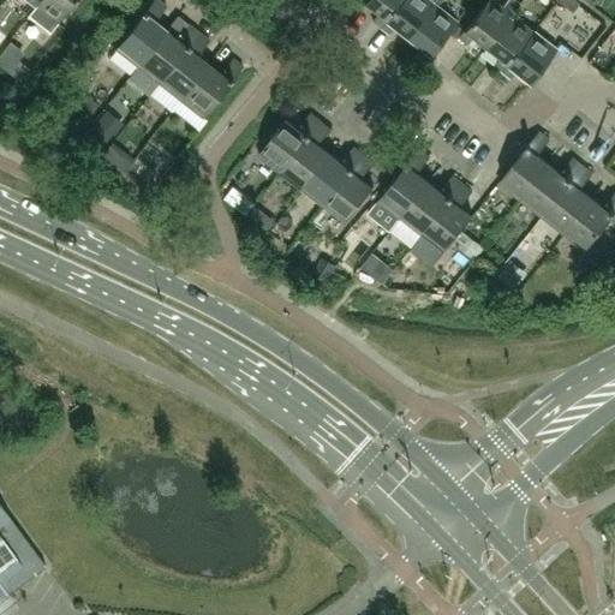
[(7,0),(28,16),(40,0),(7,0)]
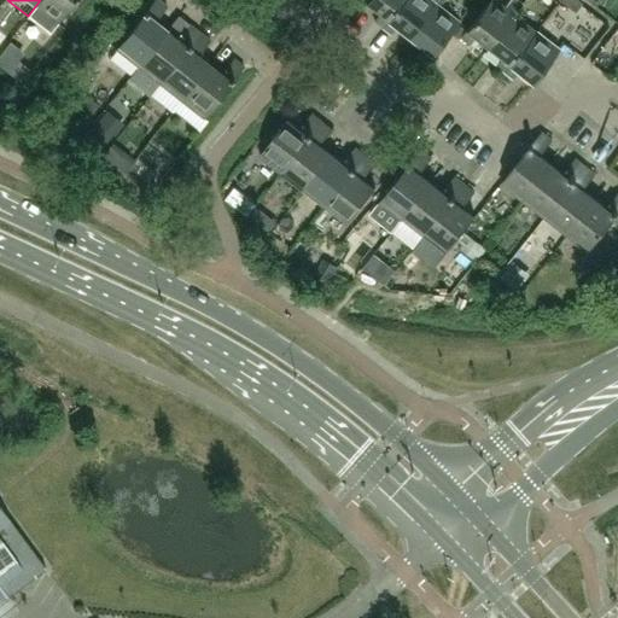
[(76,0),(40,0),(28,16),(50,34),(76,0)]
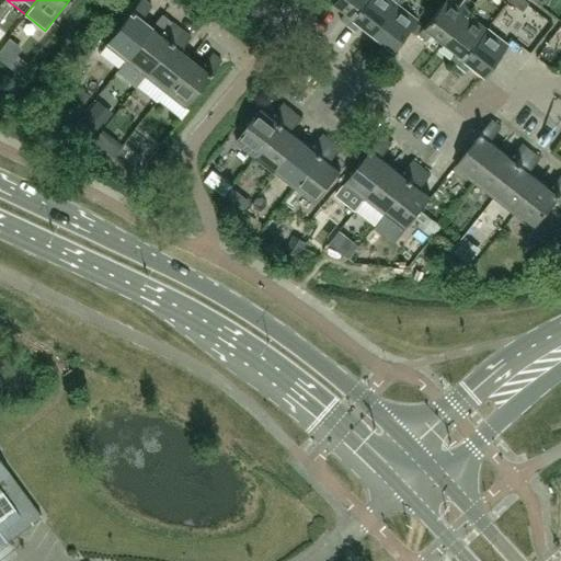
[(140,0),(105,45),(125,60),(151,29),(141,20),(152,6),(144,0),(140,0)]
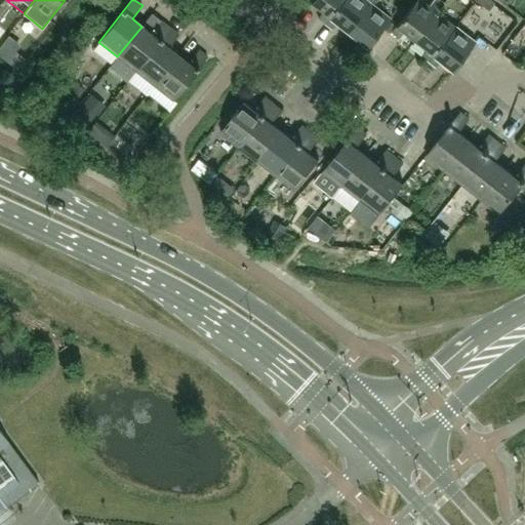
[(313,0),(311,3),(322,12),(318,17),(324,24),(342,0),(313,0)]
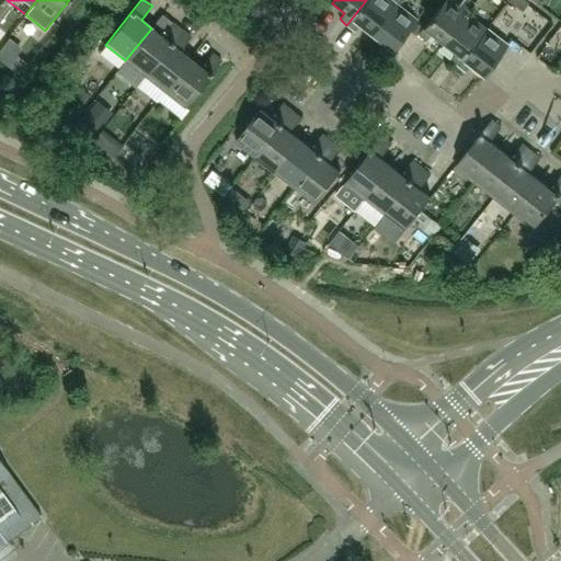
[(370,34),(395,3),(390,0),(366,0),(346,25),(354,32),(359,25),(370,34)]
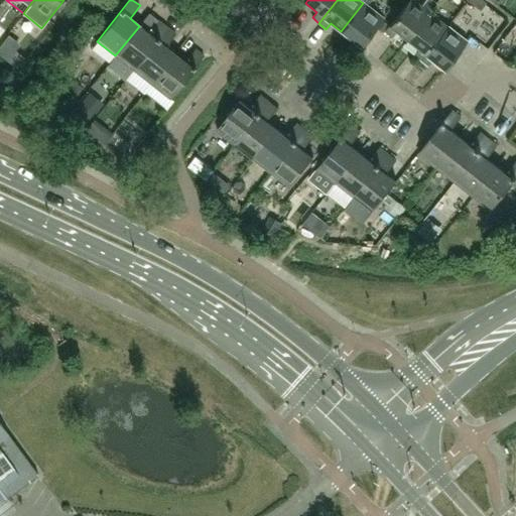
[(411,0),(408,0),(384,32),(391,38),(396,32),(407,40),(428,13),(435,3),(431,0),(424,0),(419,6),(411,0)]
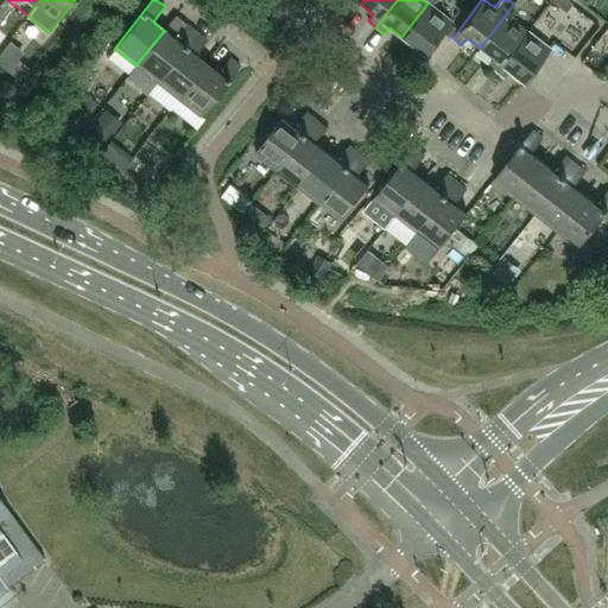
[(572,4),(568,0),(552,0),(551,1),(565,13),(572,4)]
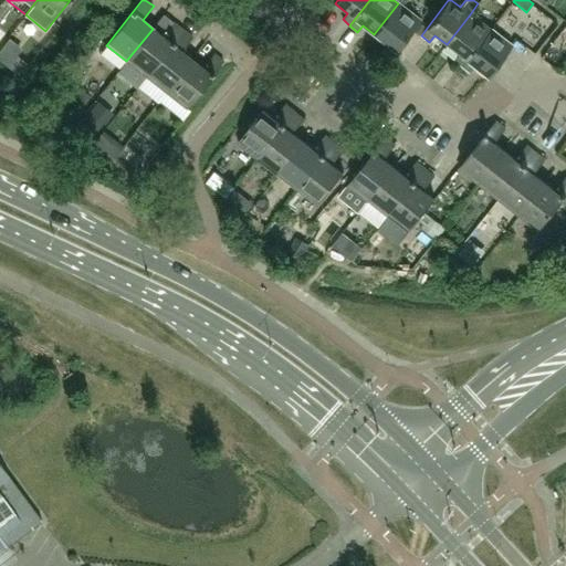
[(419,20),(398,3),(374,34),(387,44),(383,51),(390,58),(419,20)]
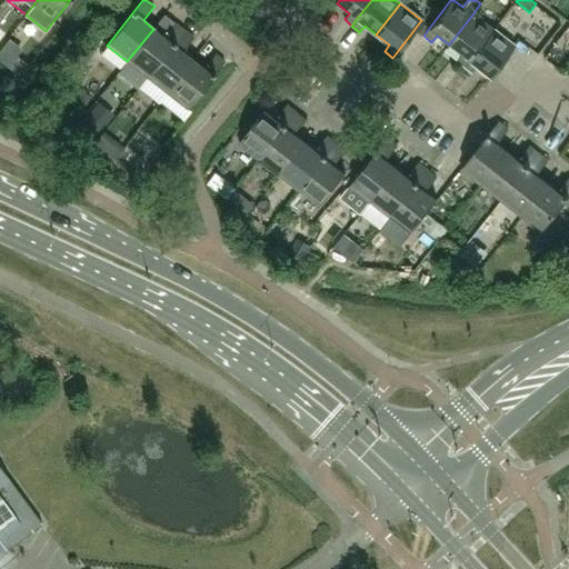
[(463,67),(492,30),(472,15),(449,45),(461,55),(457,61),(463,67)]
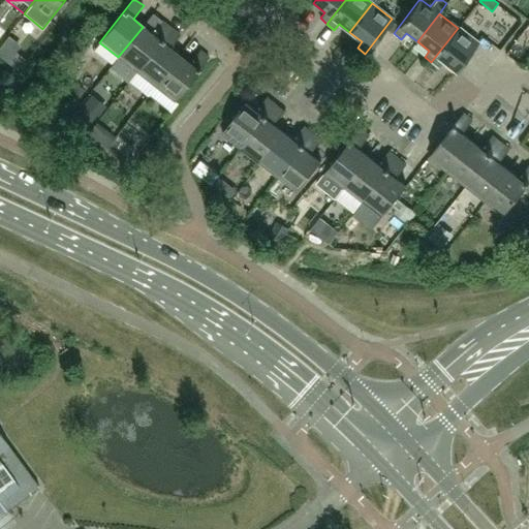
[(118,57),(109,69),(127,84),(128,82),(136,72),(172,28),(163,22),(153,34),(143,27),(118,57)]
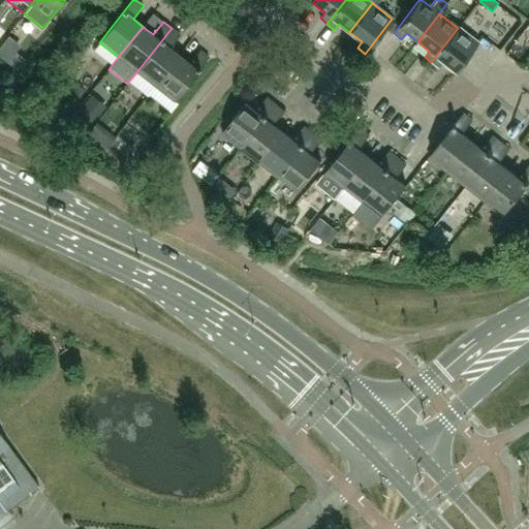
[(136,72),(155,87),(180,56),(169,49),(180,35),(172,28),(136,72)]
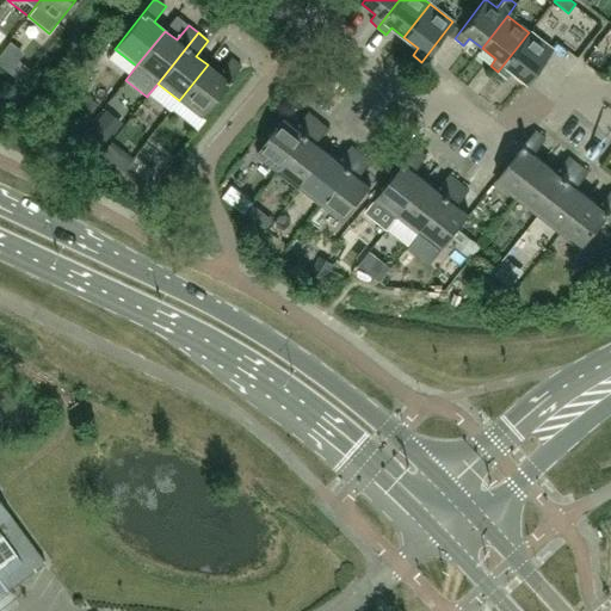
[(525,81),(550,49),(529,32),(498,72),(507,79),(512,72),(525,81)]
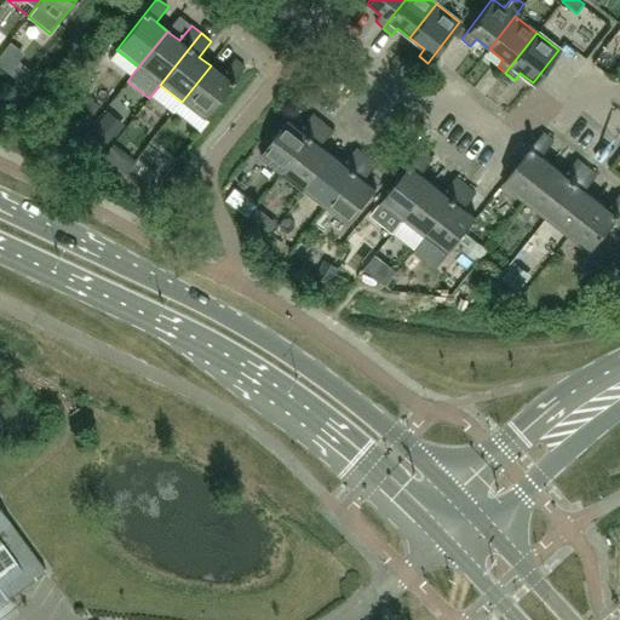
[(204,120),(245,68),(234,59),(222,74),(211,65),(182,102),(204,120)]
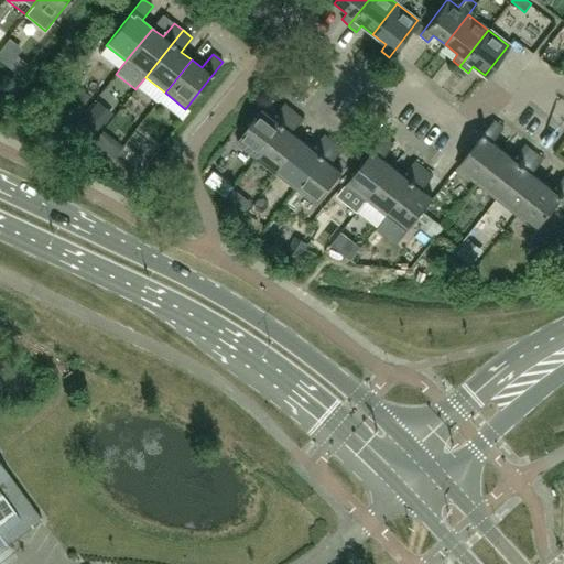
[(237,143),(258,159),(293,112),(284,106),(274,119),(263,110),(237,143)]
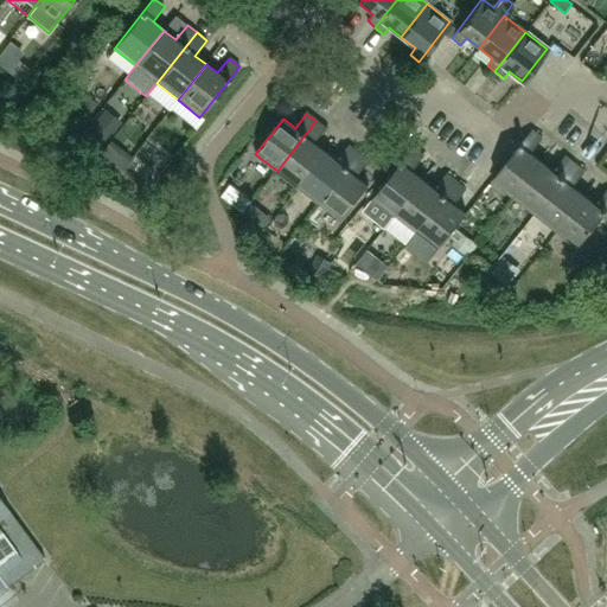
[(299,187),(326,152),(314,142),(325,128),(315,121),(278,171),(299,187)]
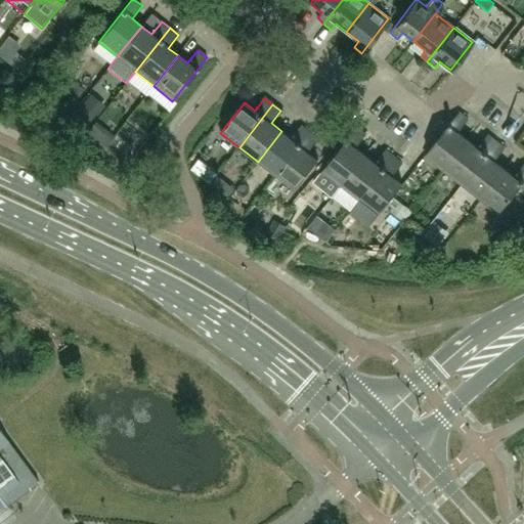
[(425,156),(425,157),(444,171),(468,140),(459,133),(469,121),(460,113),(425,156)]
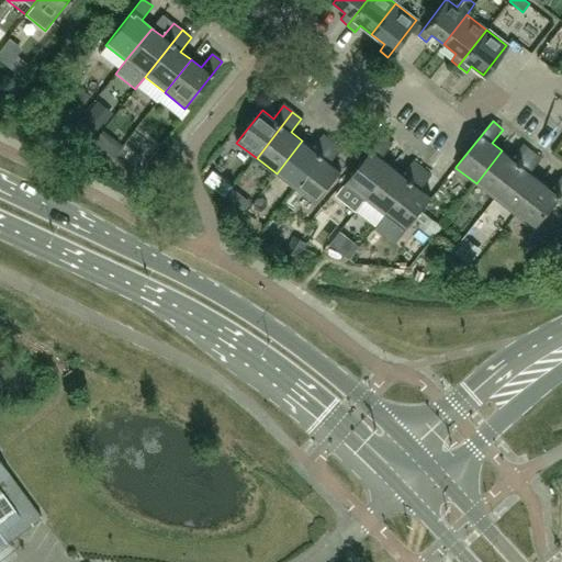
[(277,173),(295,189),(332,143),(323,136),(313,149),(302,141),(277,173)]
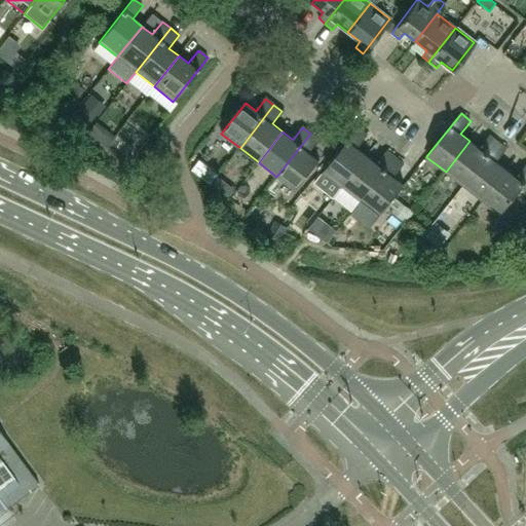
[(324,173),(342,187),(367,156),(358,149),(368,137),(359,128),(324,173)]
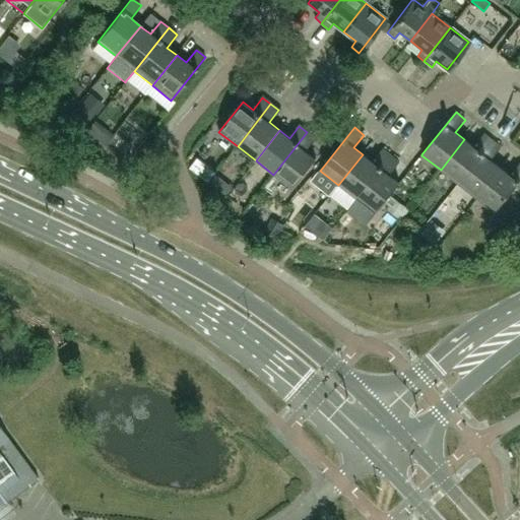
[(293,189),(316,159),(306,151),(316,139),(307,132),(273,175),(293,189)]
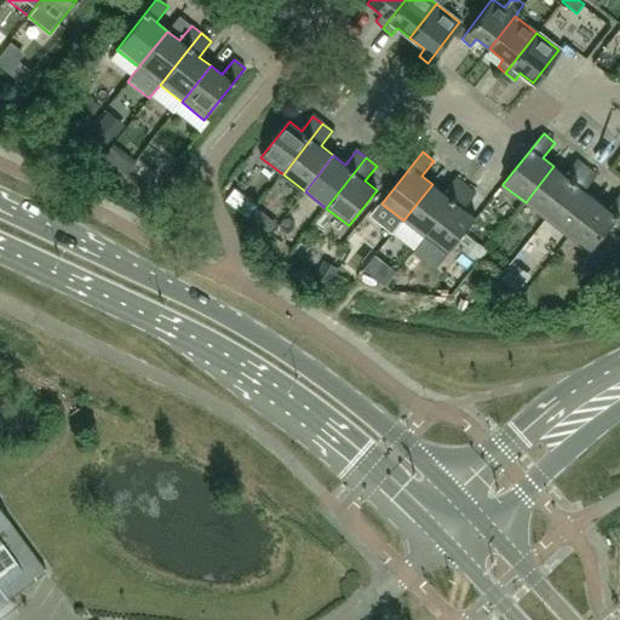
[(526,202),(546,219),(587,168),(578,160),(566,176),(554,166),(526,202)]
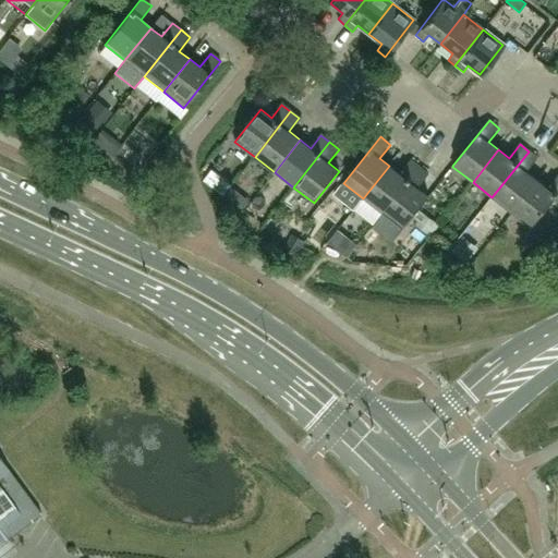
[(492,197),(511,213),(536,180),(526,172),(537,158),(529,152),(492,197)]
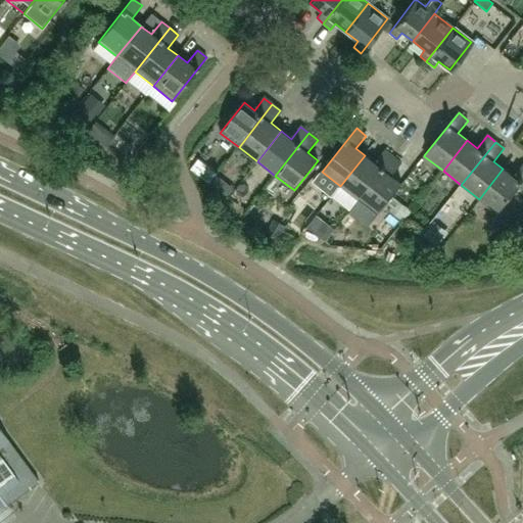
[(340,186),(332,197),(349,211),(359,200),(393,157),(385,150),(375,163),(365,155),(340,186)]
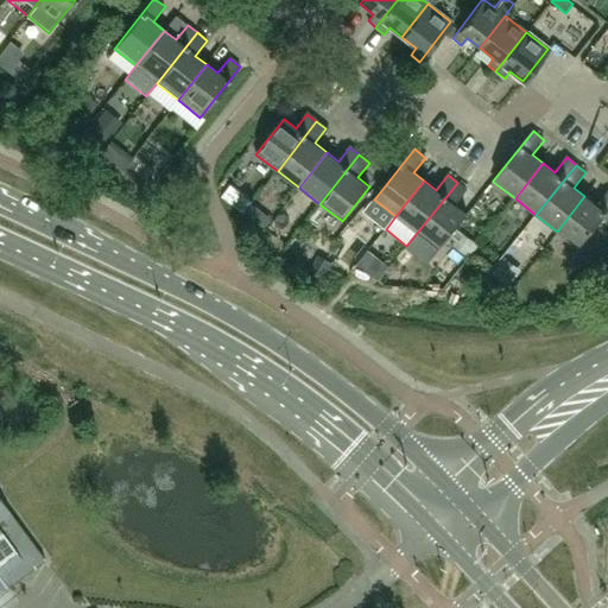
[(457,183),(417,233),(438,251),(467,214),(456,206),(467,191),(457,183)]
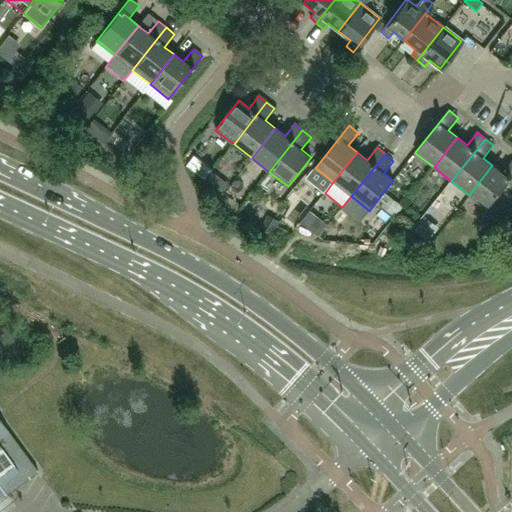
[(487,210),(511,178),(511,160),(511,161),(502,173),(492,165),(469,195),(487,210)]
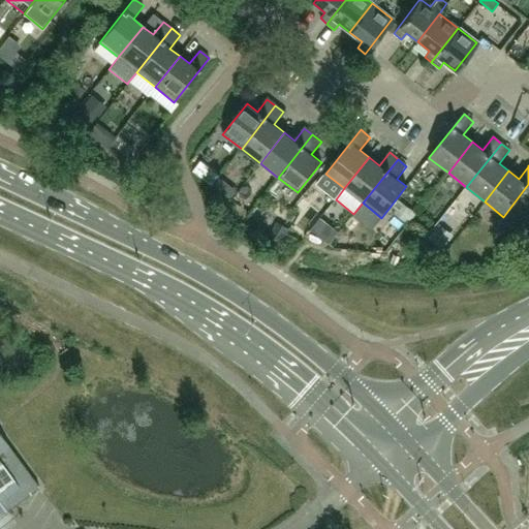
[(409,220),(417,213),(404,197),(396,204),(409,220)]
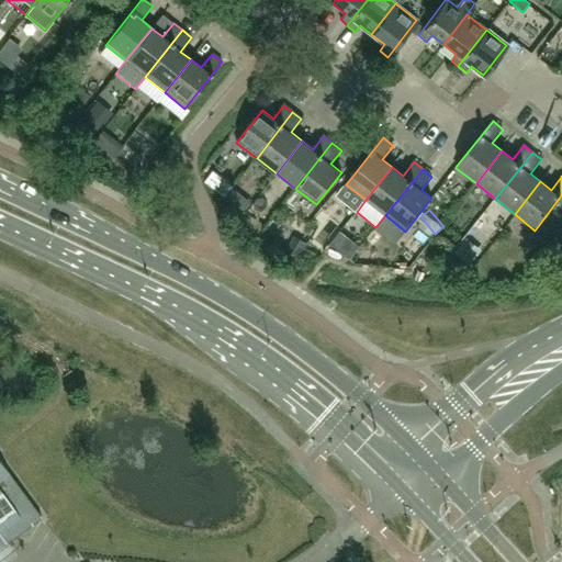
[(0,547),(42,517),(0,460),(0,547)]
